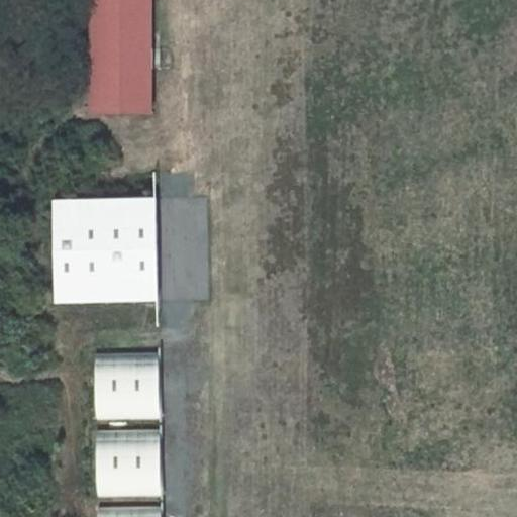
[(90,0),(90,107),(150,109),(150,0),(90,0)]
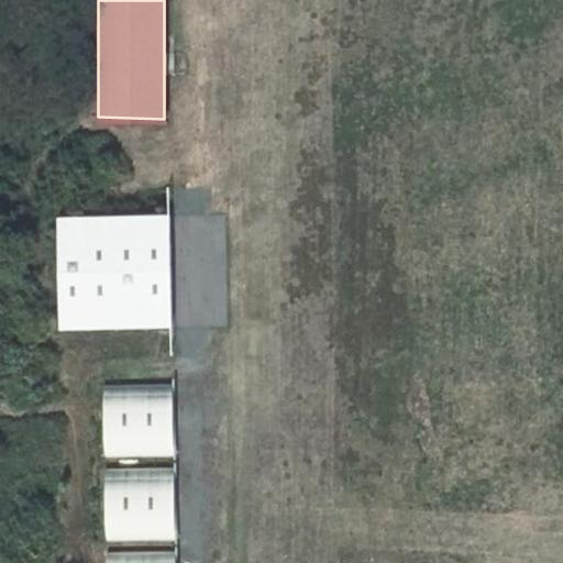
[(59,219),(62,330),(173,327),(170,218),(59,219)]
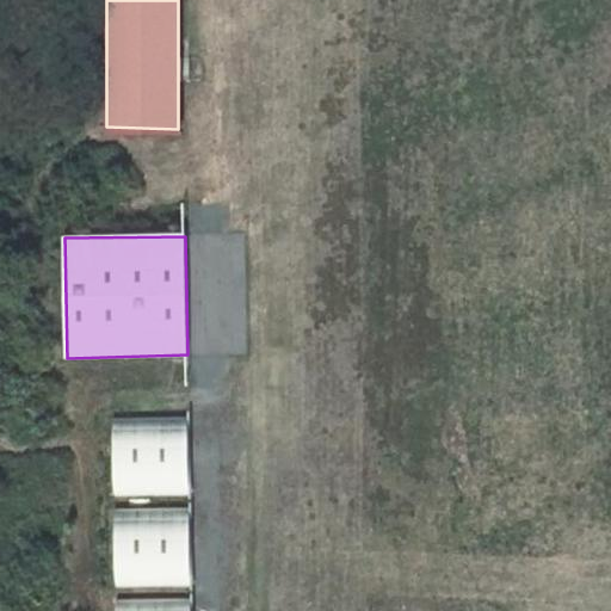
[(189,493),(189,415),(113,415),(113,493),(189,493)]
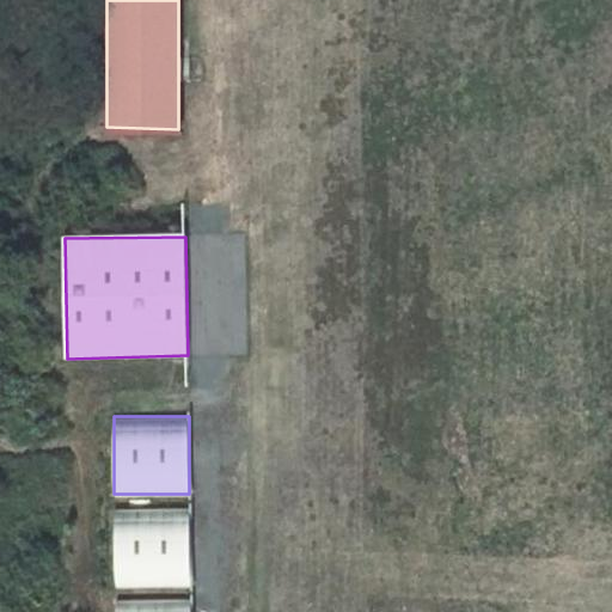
[(189,586),(189,507),(114,507),(115,586),(189,586)]
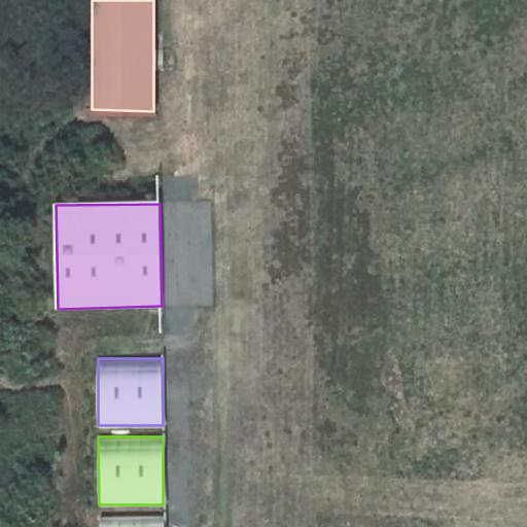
[(163,526),(163,515),(98,515),(98,526),(163,526)]
